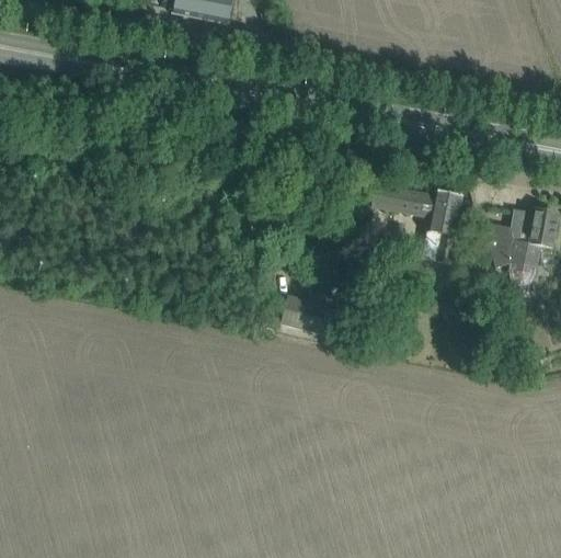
[(174,0),(173,9),(172,13),(227,23),(230,2),(230,0),(174,0)]
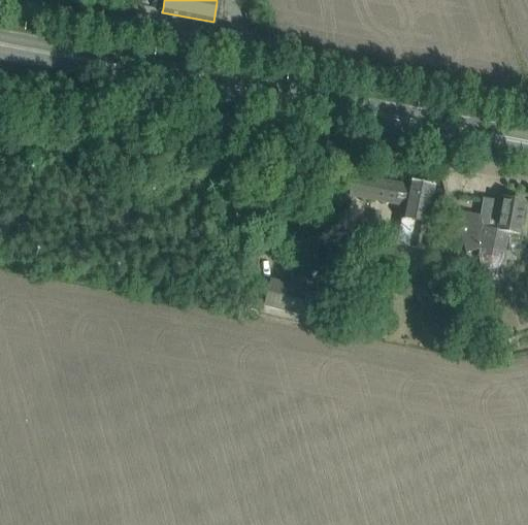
[(408,179),(407,185),(401,184),(401,183),(352,173),(352,175),(354,175),(350,194),(349,193),(348,195),(403,205),(396,243),(423,249),(431,204),(435,184),(408,179)]
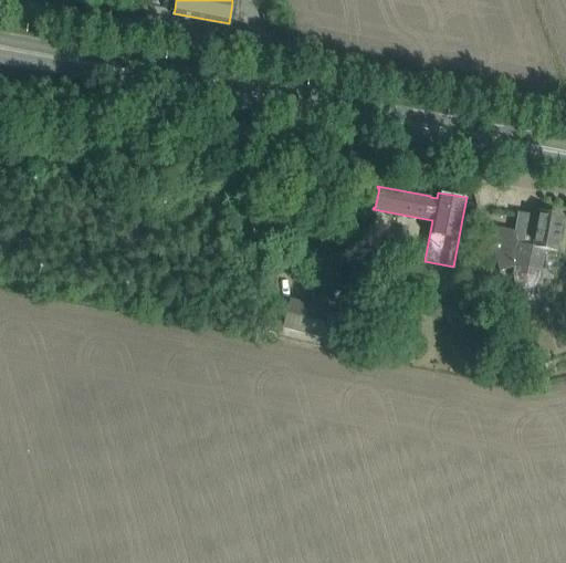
[(545,249),(556,251),(563,216),(538,210),(537,215),(517,211),(514,229),(486,223),(499,270),(513,266),(512,272),(513,280),(520,287),(527,289),(536,284),(541,277),(545,249)]
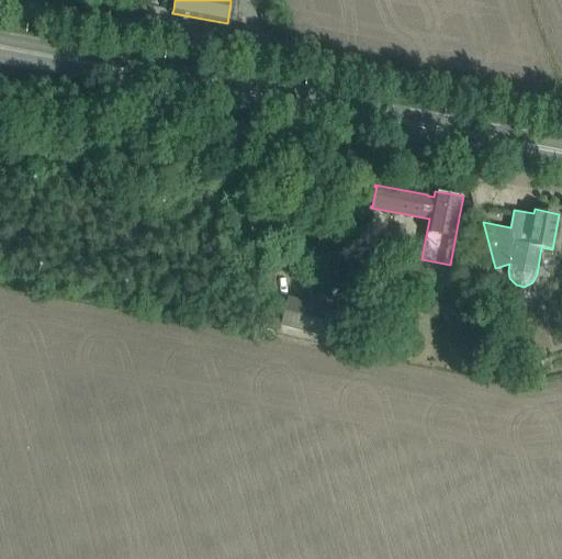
[(339,310),(289,297),(281,325),(332,338),(339,310)]
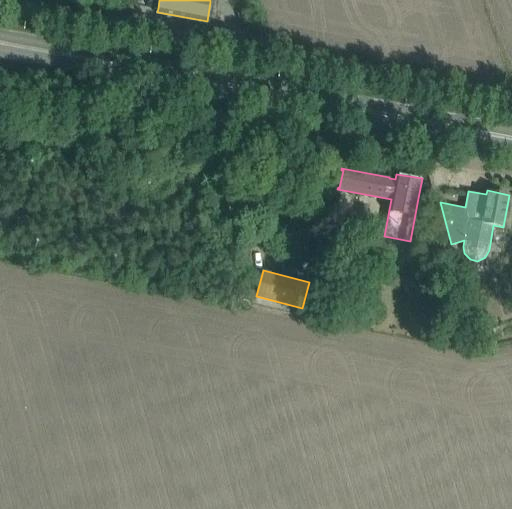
[(491,327),(480,330),(483,342),(495,338),(491,327)]
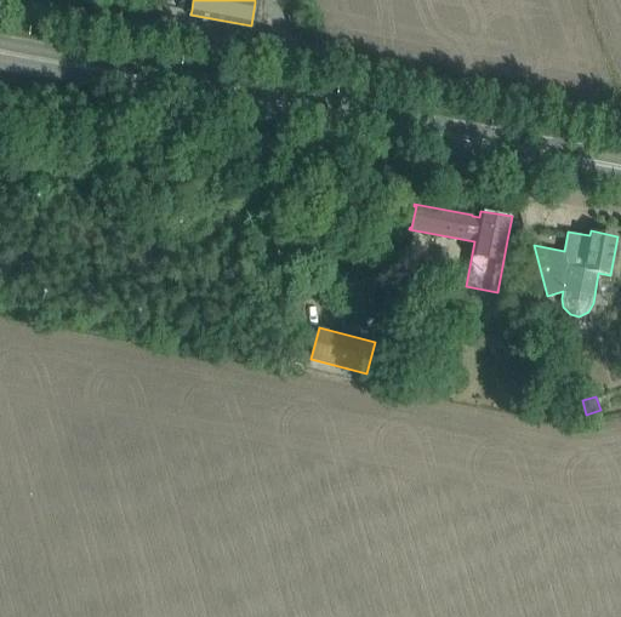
All buildings are outlined.
